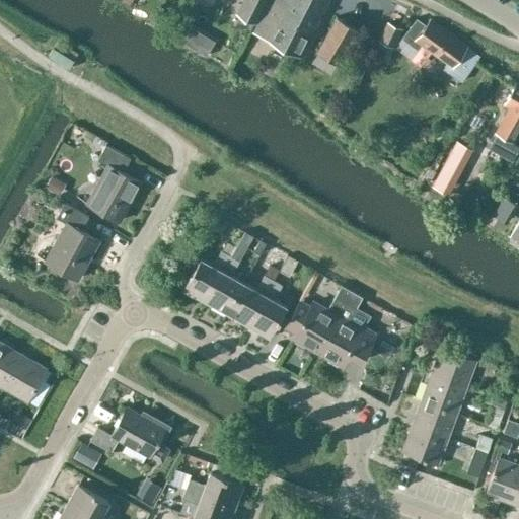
[(255,23),(266,0),(243,0),(236,13),(255,23)]
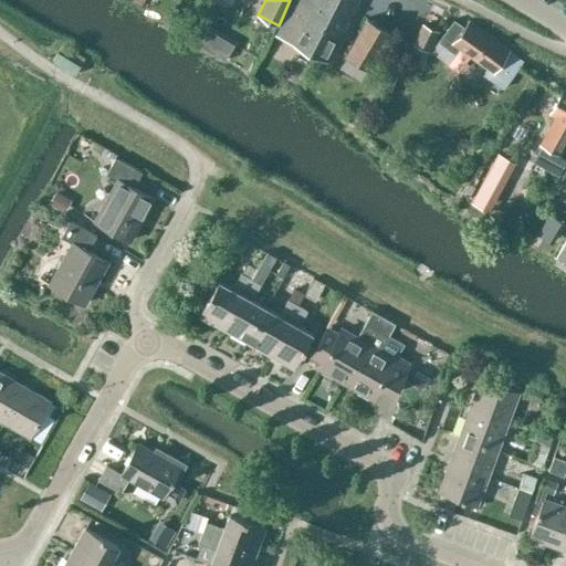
[(295,0),(278,35),(327,62),(358,0),(295,0)]
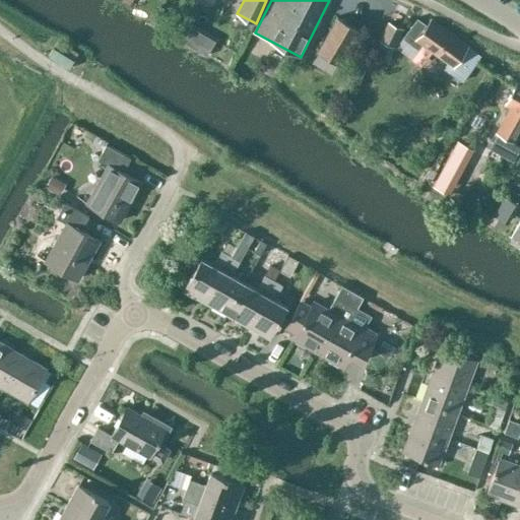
[(338,64),(359,29),(336,16),(316,52),(338,64)]
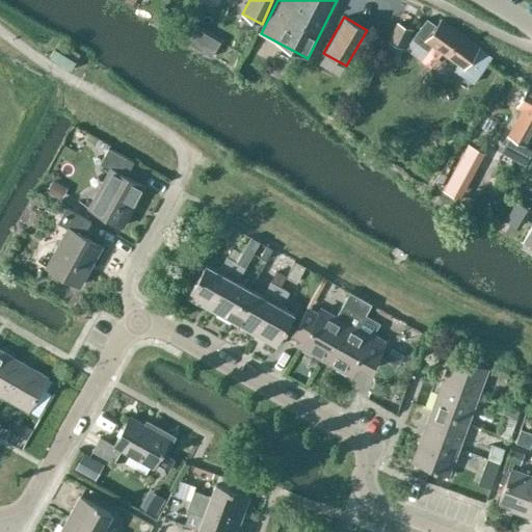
[(428,19),(413,38),(428,51),(432,46),(457,64),(454,69),(474,83),(491,58),(488,56),(481,50),(442,20),(436,26),(428,19)]
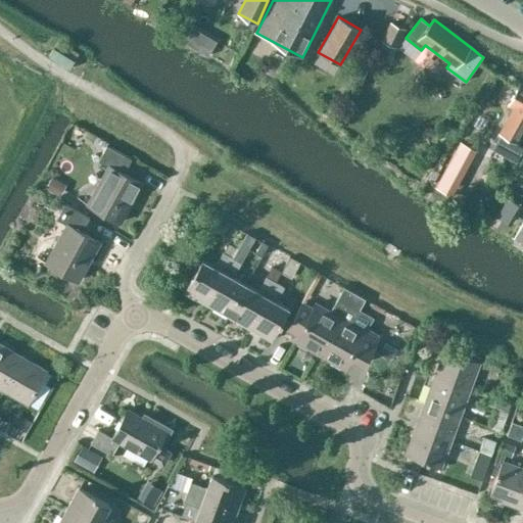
[(397,48),(406,30),(389,21),(380,40),(397,48)]
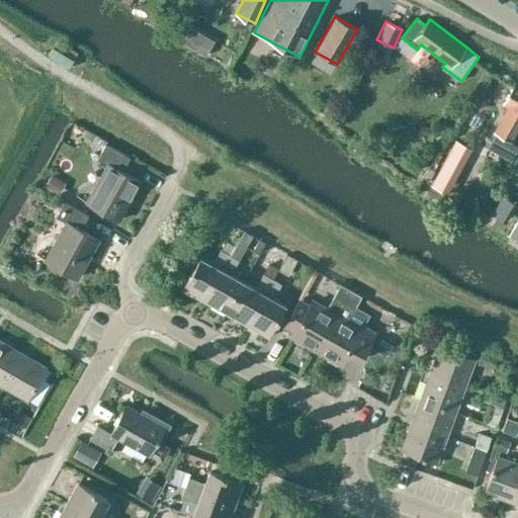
[(186,24),(177,39),(206,56),(214,41),(186,24)]
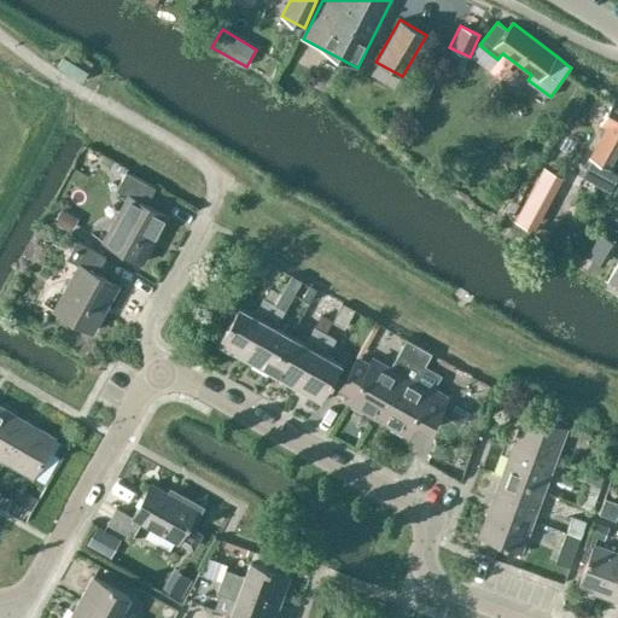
[(617,105),(612,103),(599,124),(605,128),(588,157),(612,170),(617,158),(617,105)]
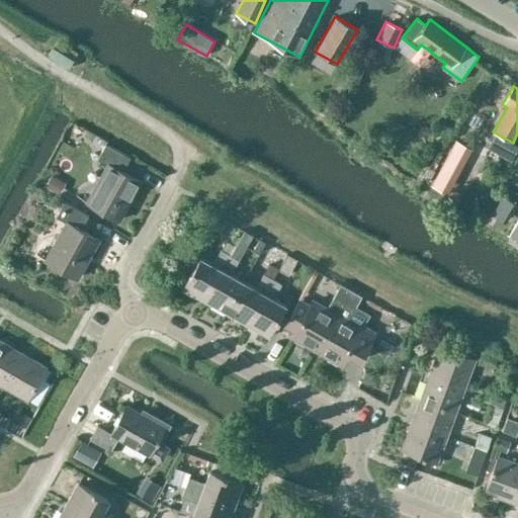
[(122,171),(130,157),(131,157),(106,143),(97,159),(107,164),(86,202),(119,221),(141,182),(122,171)]
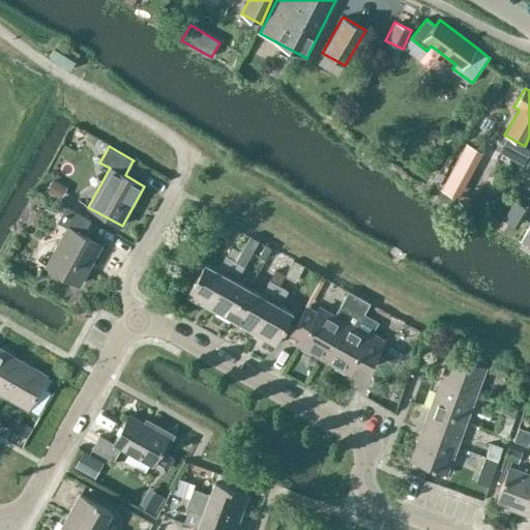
[(473,150),(458,179),(472,187),(489,159),(473,150)]
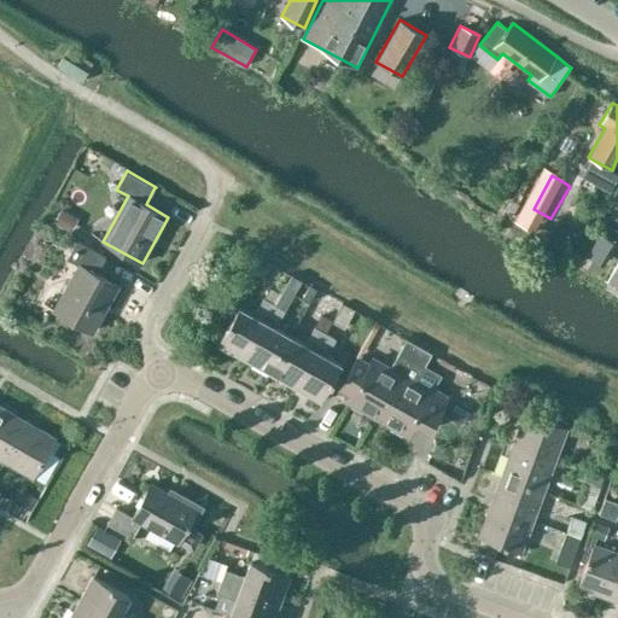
[(62,211),(54,222),(65,229),(73,219),(62,211)]
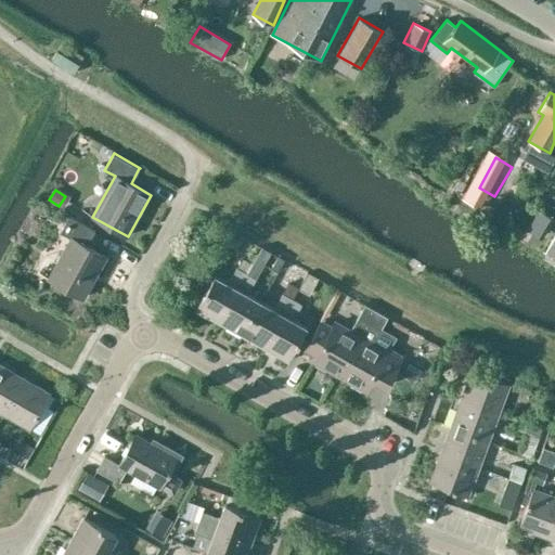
[(554,217),(539,208),(527,228),(542,236),(543,235),(545,236),(554,218),(554,217)]
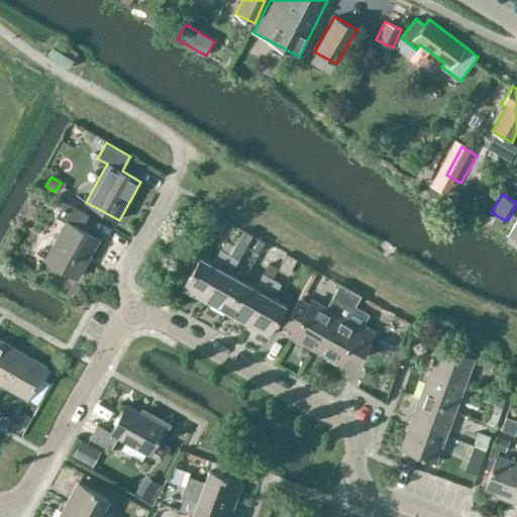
[(77,279),(99,239),(82,229),(90,215),(65,201),(56,215),(67,222),(45,261),(77,279)]
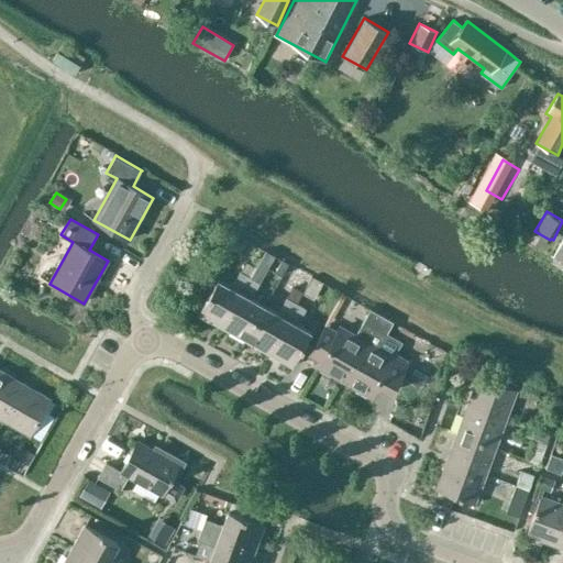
[(562,236),(552,255),(562,261),(562,236)]
